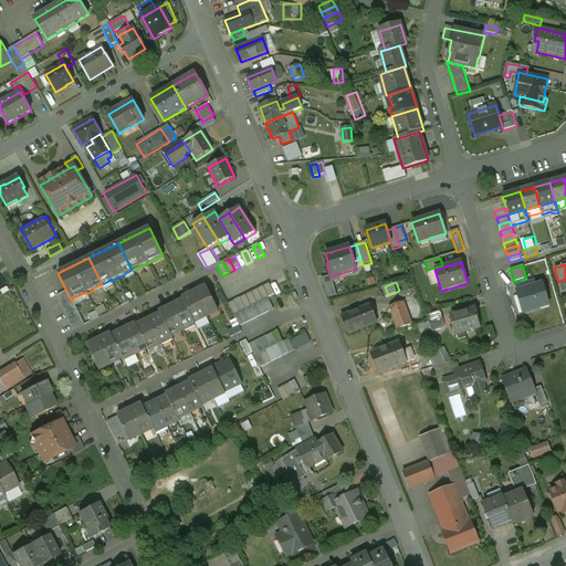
[(269,283),(251,292),(257,303),(268,297),(274,294),(269,283)]
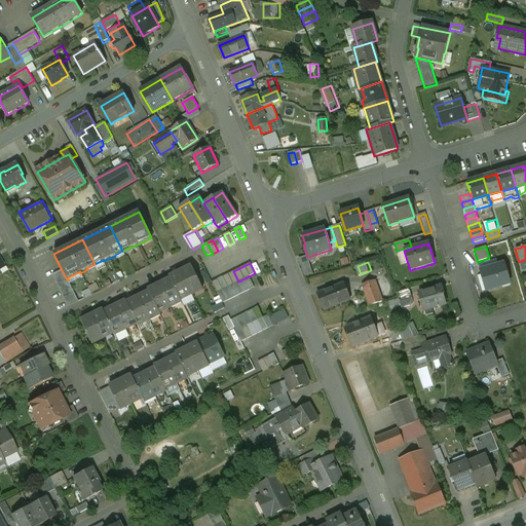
[(503,264),(480,271),(486,291),(510,284),(503,264)]
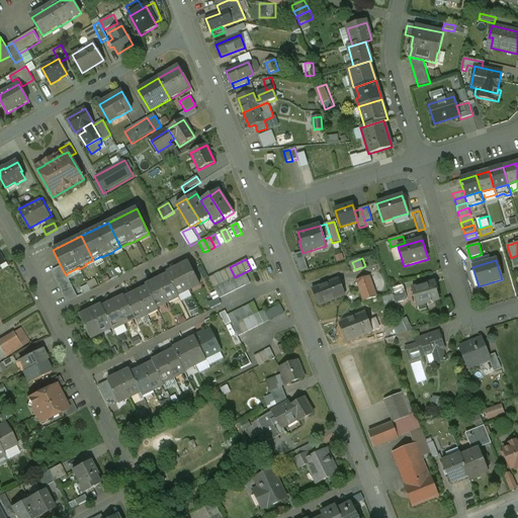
[(199,284),(188,262),(177,268),(188,290),(199,284)]
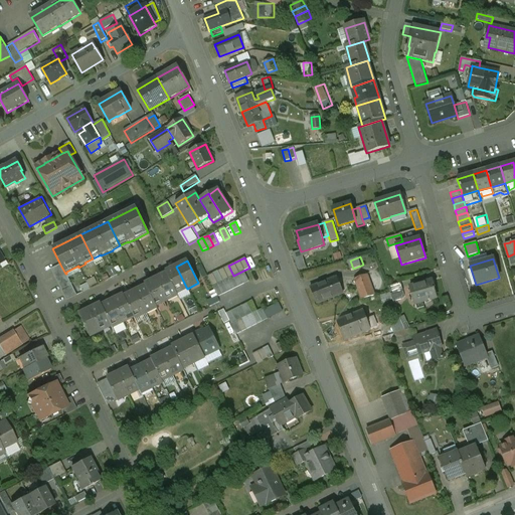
[(77,295),(66,274),(65,274),(60,265),(51,270),(66,300),(77,295)]
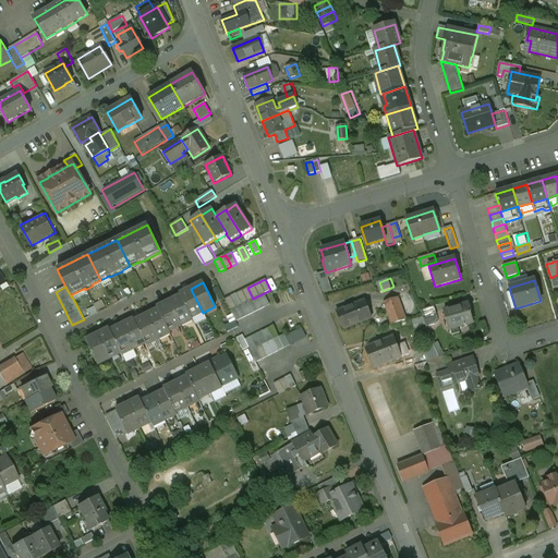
[(247,288),(225,299),(230,311),(253,299),(247,288)]
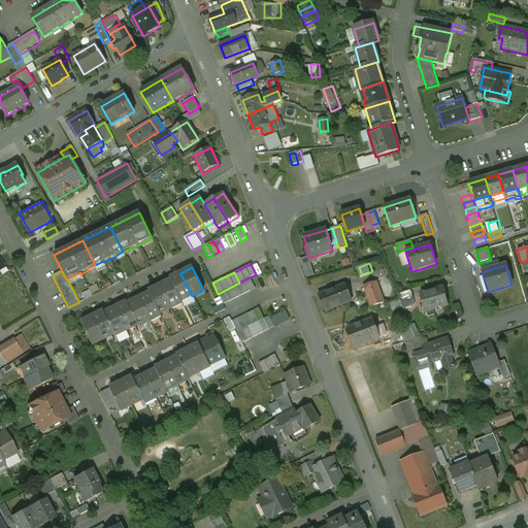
[(192,296),(180,273),(170,278),(171,281),(180,301),(192,296)]
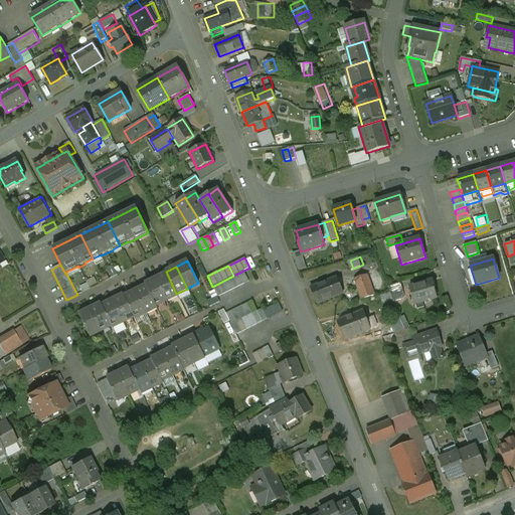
[(233,276),(212,287),(217,297),(248,282),(243,271),(233,276)]
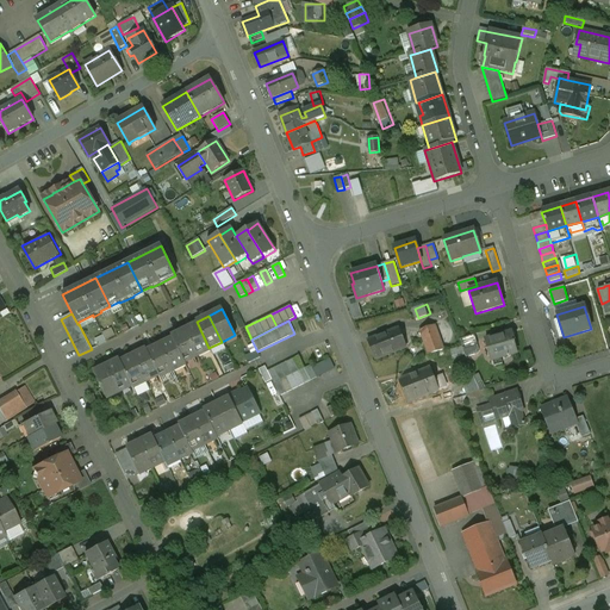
[(440,323),(419,330),(429,355),(448,348),(440,323)]
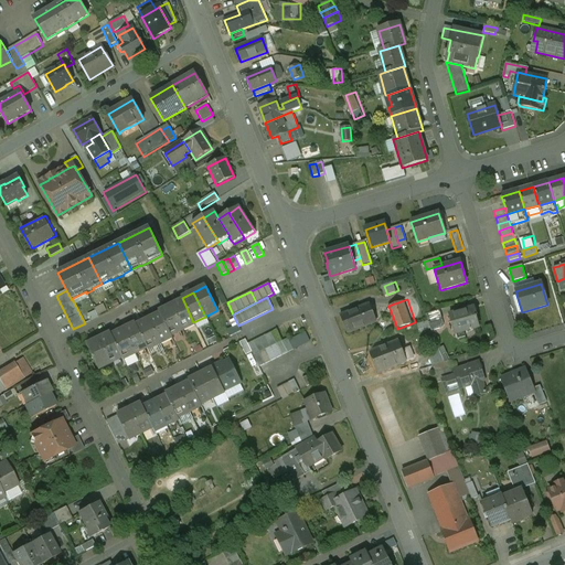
[(193,322),(183,300),(171,306),(183,330),(195,324),(193,322)]
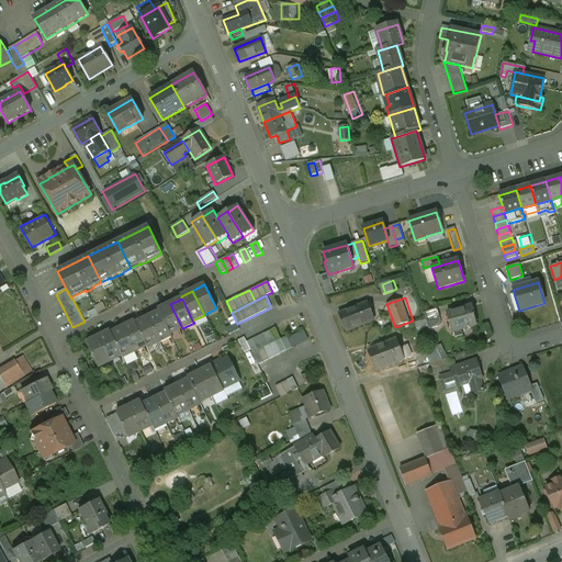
[(368,303),(339,314),(346,332),(374,319),(368,303)]
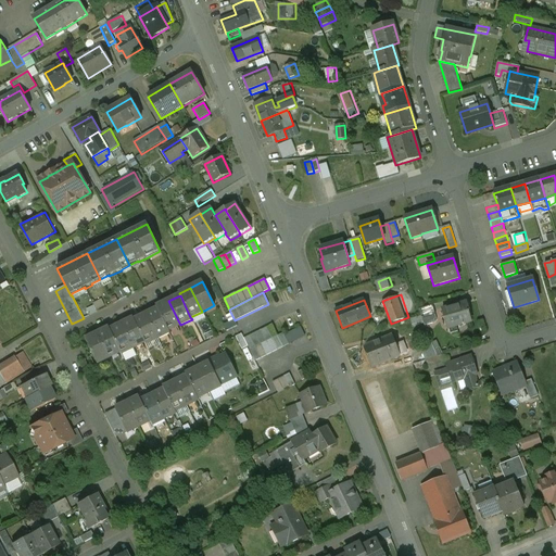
[(180,325),(168,301),(156,307),(158,308),(168,331),(180,325)]
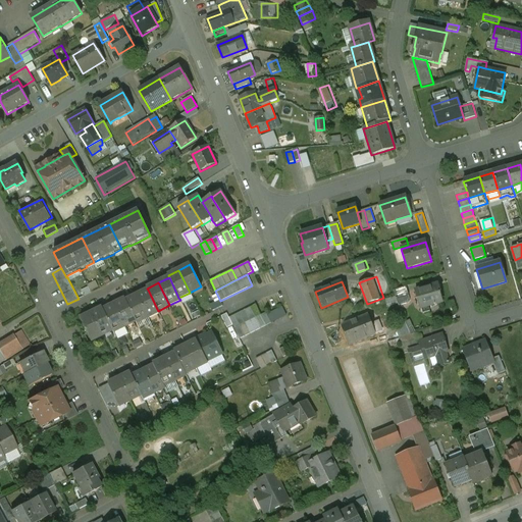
[(437,284),(415,292),(420,309),(442,303),(439,295),(440,295),(437,284)]
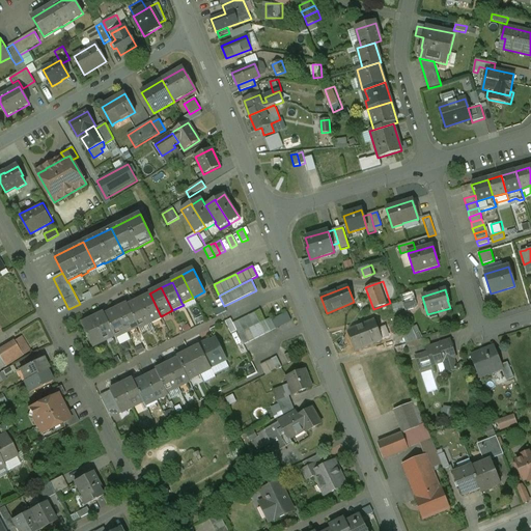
[(413,291),(399,296),(401,302),(403,305),(416,301),(413,291)]
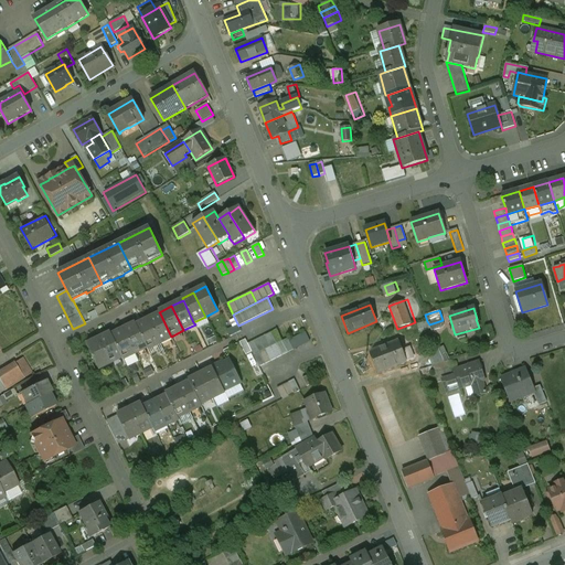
[(171,337),(160,313),(148,320),(160,344),(172,339),(171,337)]
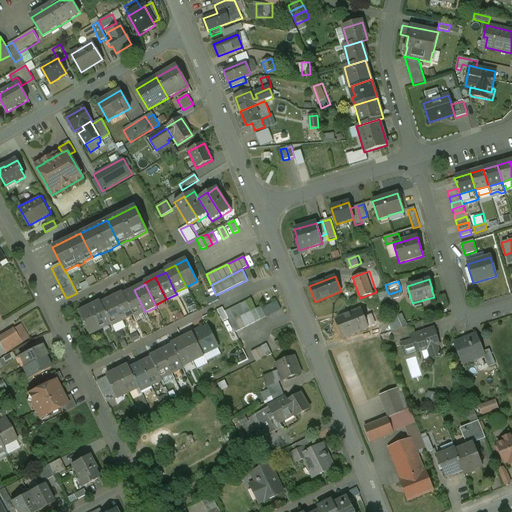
[(145,312),(134,290),(123,295),(133,315),(135,317),(145,312)]
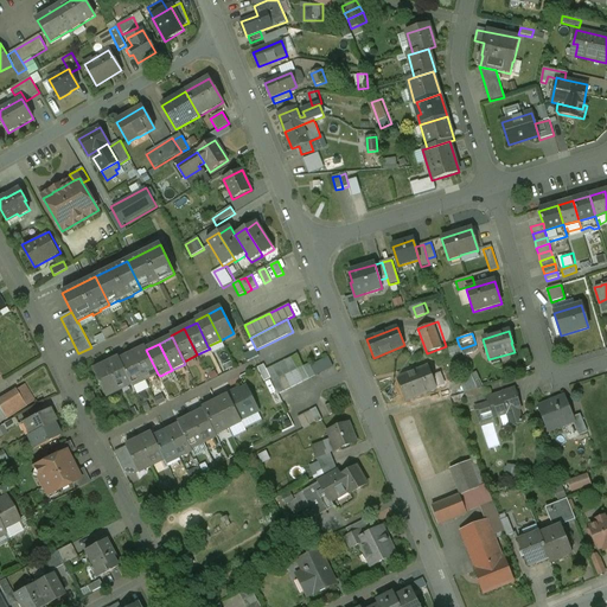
[(475,344),(461,349),(461,350),(464,356),(475,352),(477,350),(475,344)]
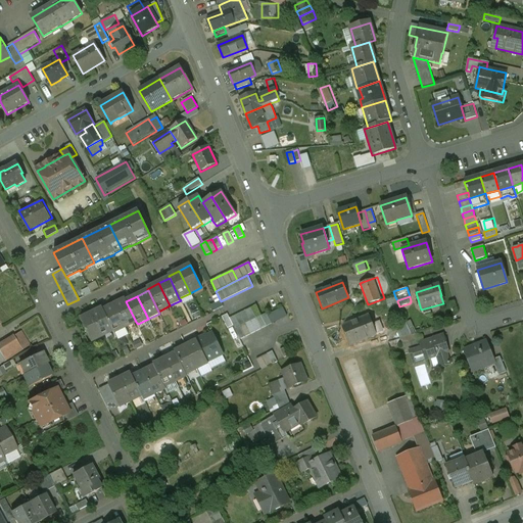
[(126,301),(125,299),(114,304),(126,328),(136,322),(126,301)]
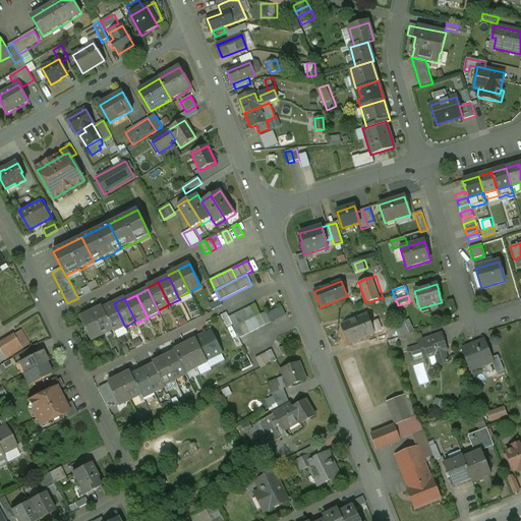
[(103,309),(112,327),(111,327),(114,332),(115,331),(113,329),(123,324),(124,327),(125,327),(114,303),(103,309)]
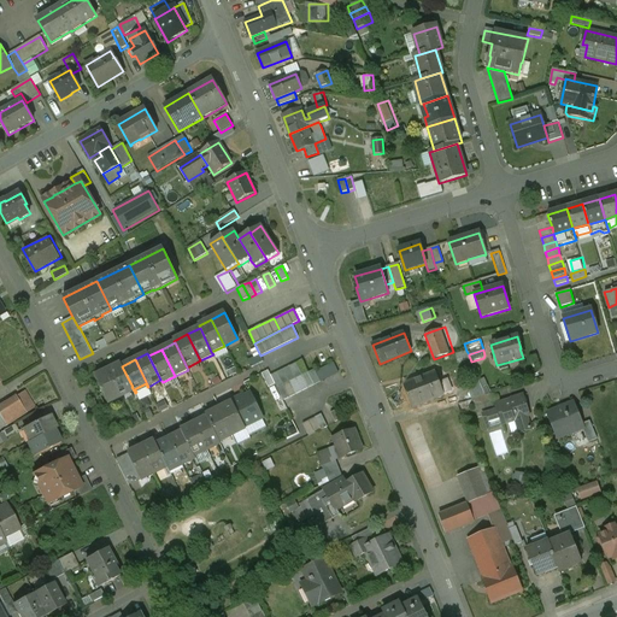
[(301,360),(270,376),(277,388),(307,372),(301,360)]
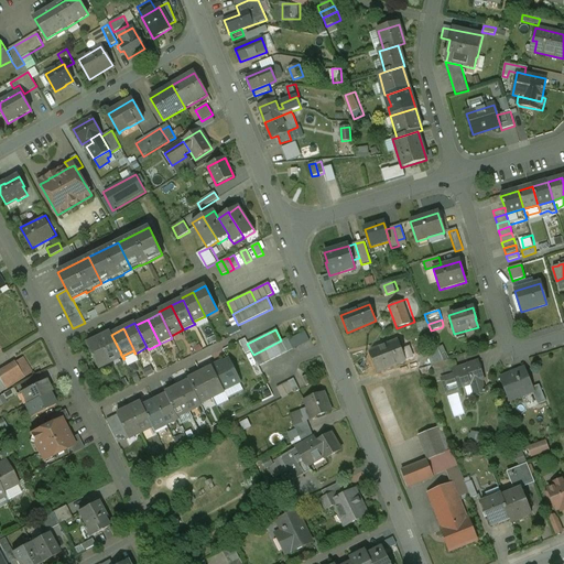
[(110,333),(98,338),(109,359),(120,354),(121,354),(111,335),(110,333)]
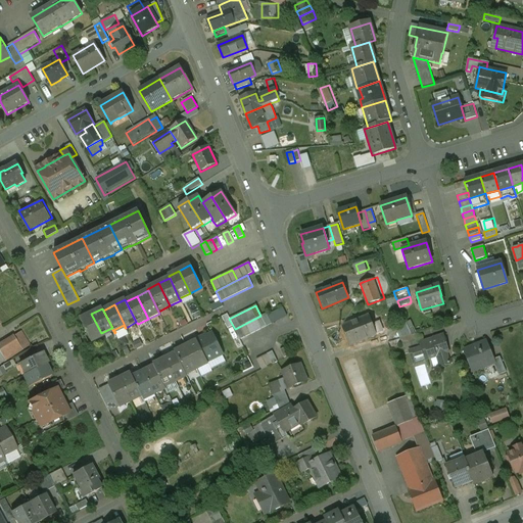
[(101,333),(91,314),(80,320),(90,339),(101,333)]
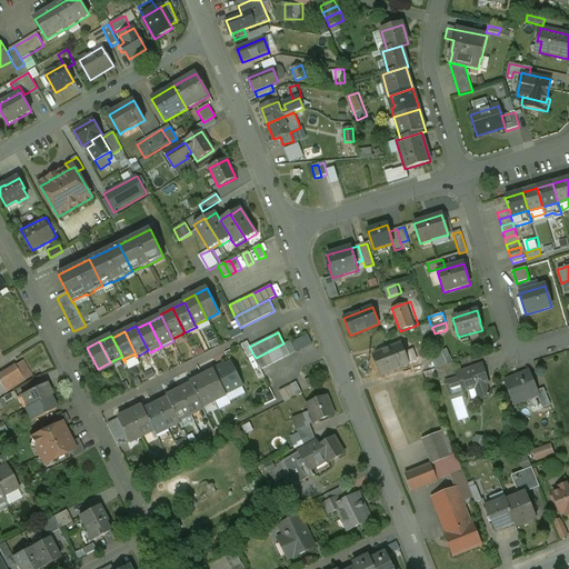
[(283,343),(256,358),(261,370),(296,352),(290,341),(283,343)]
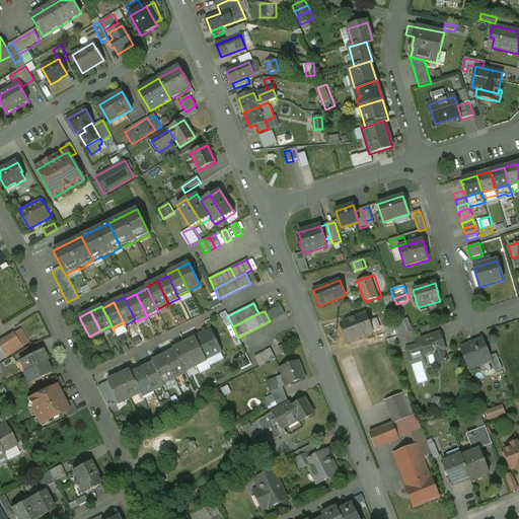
[(369,312),(355,318),(355,320),(350,321),(349,320),(340,323),(347,343),(373,332),(369,322),(368,319),(371,318),(369,312)]
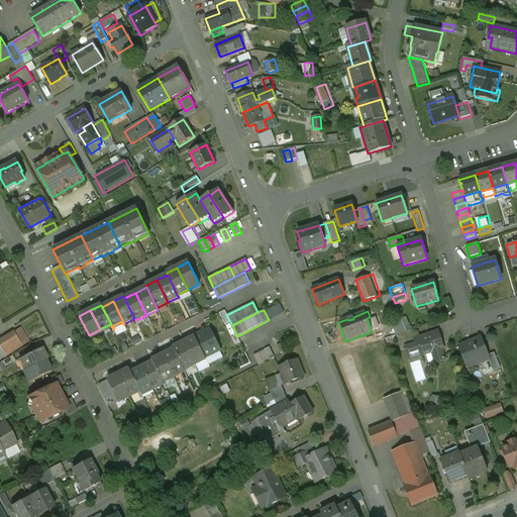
[(375,318),(368,321),(372,331),(379,328),(375,318)]
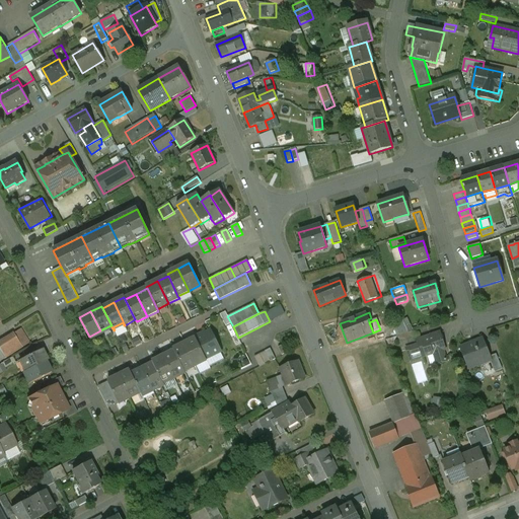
[(402,320),(391,324),(396,337),(409,332),(402,320)]
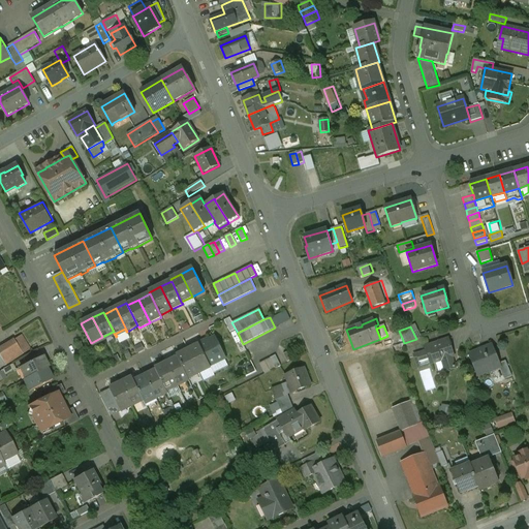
[(125,329),(115,334),(117,336),(116,337),(119,343),(130,338),(127,332),(126,332),(125,329)]
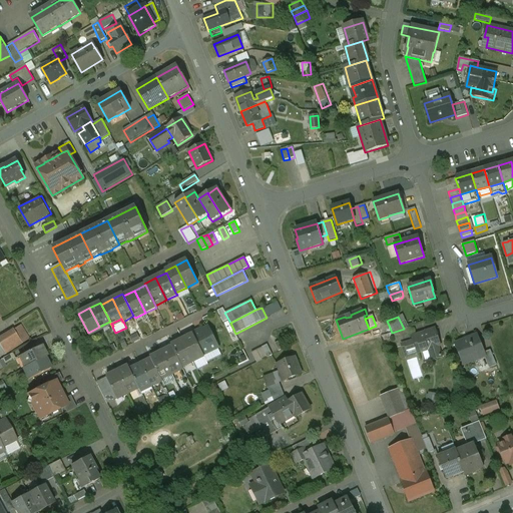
[(20,326),(0,338),(0,357),(29,339),(20,326)]
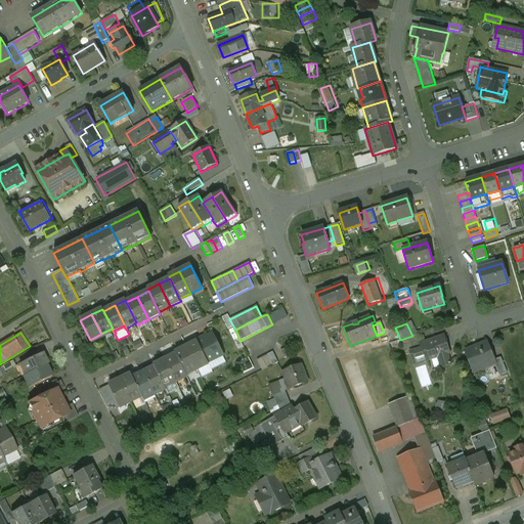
[(212,335),(198,343),(207,361),(208,362),(222,355),(212,335)]
